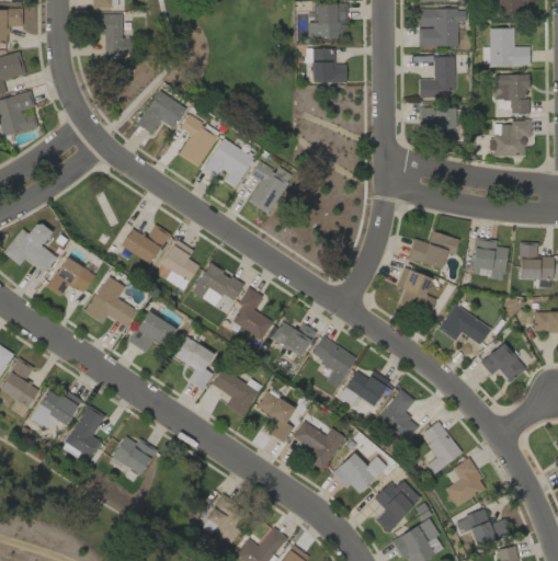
[(317,3),(318,22),(308,22),(308,37),(339,37),(338,20),(348,20),(346,2),(317,3)]
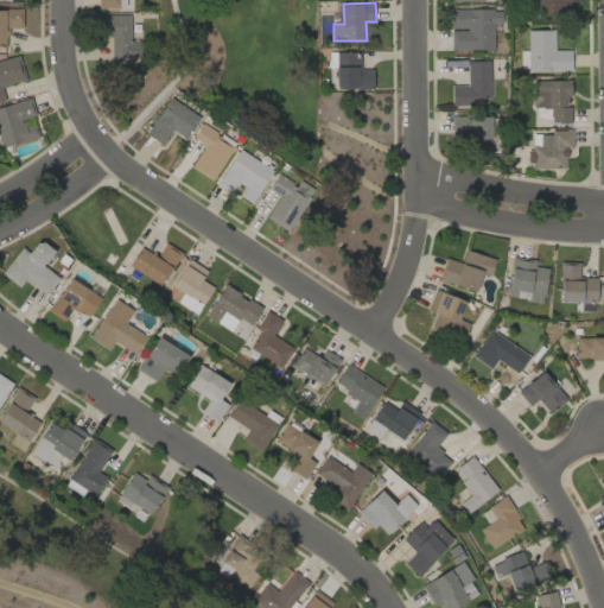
[(25,27),(24,10),(0,10),(0,46),(10,46),(10,29),(25,27)]
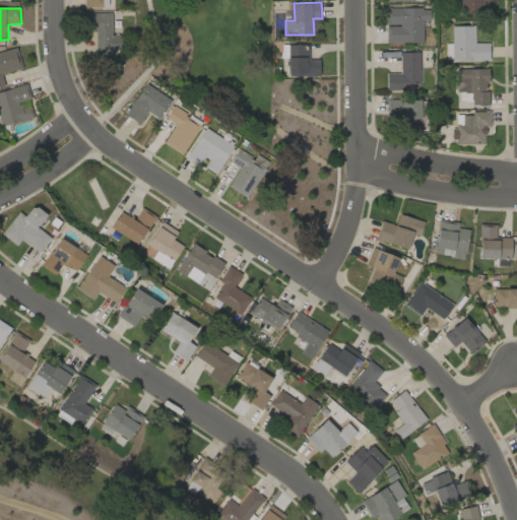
[(388,43),(425,43),(425,20),(431,20),(431,8),(388,8),(388,25),(388,43)]
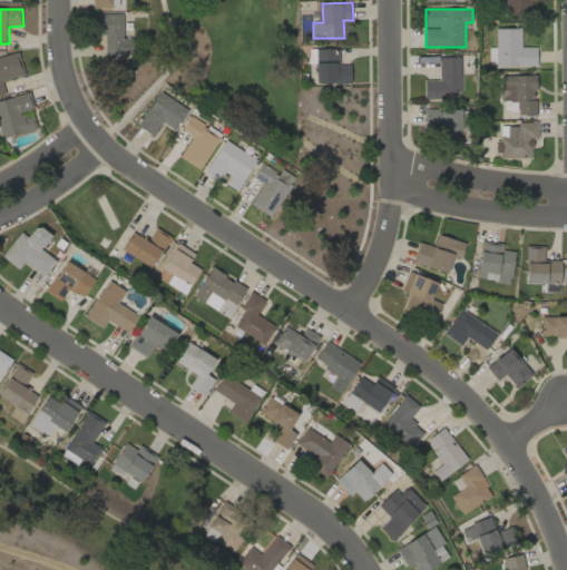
[(125,15),(96,13),(95,35),(107,35),(107,58),(132,59),(133,38),(125,38),(125,15)]
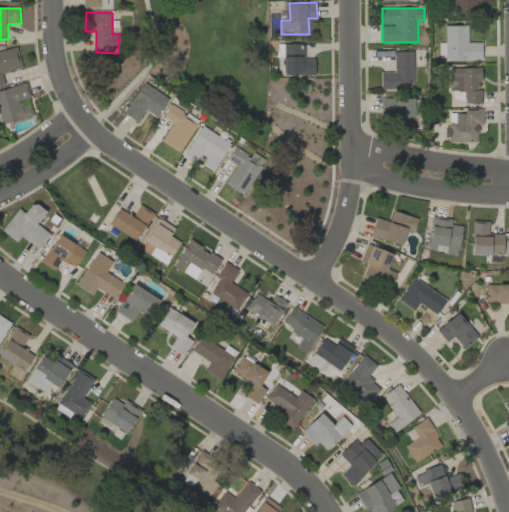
[(484,60),(484,42),(470,42),(469,25),(446,26),(447,60),(484,60)]
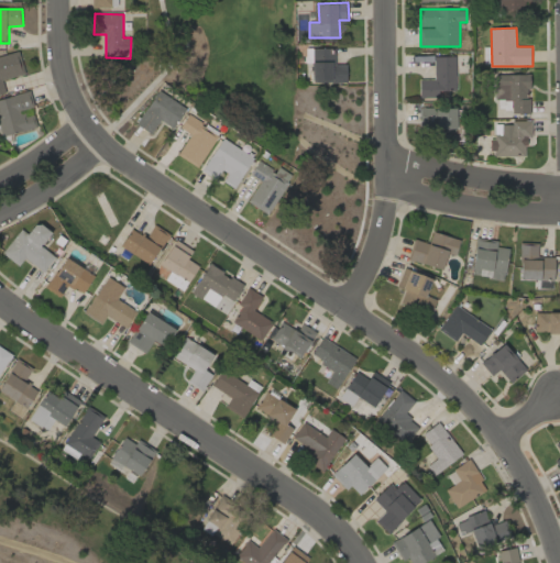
[(348,83),(348,64),(336,64),(337,48),(314,48),(314,81),(348,83)]
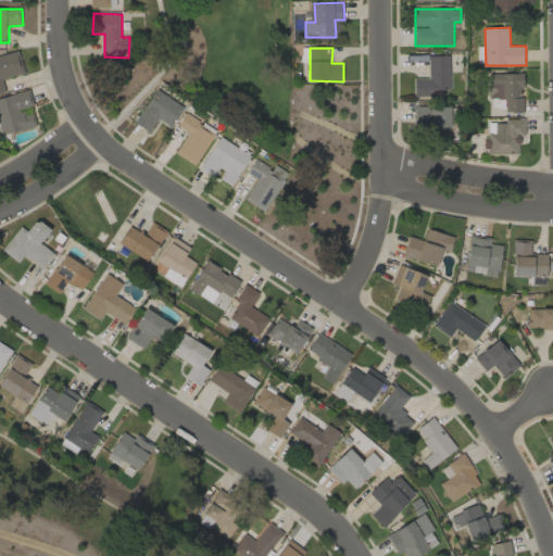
[(0,55),(0,93),(7,92),(3,79),(26,73),(21,50),(0,55)]
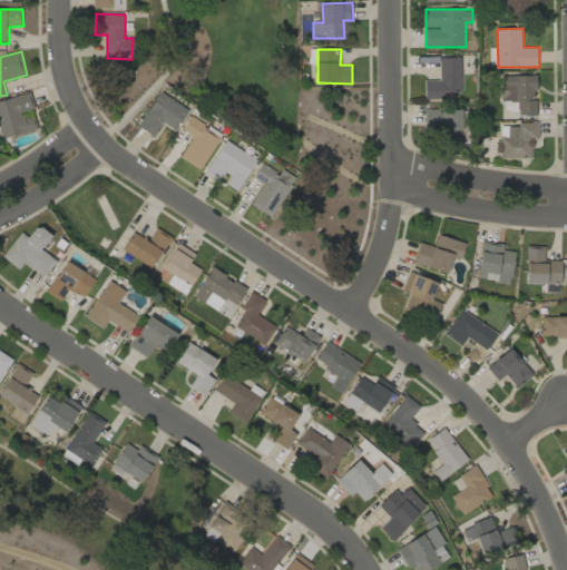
[(441,57),(440,80),(426,80),(426,98),(462,98),(463,58),(441,57)]
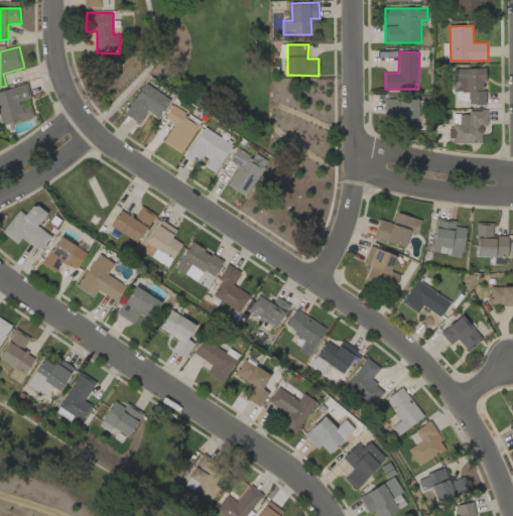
[(470,104),(487,104),(487,69),(455,69),(455,92),(470,92),(470,104)]
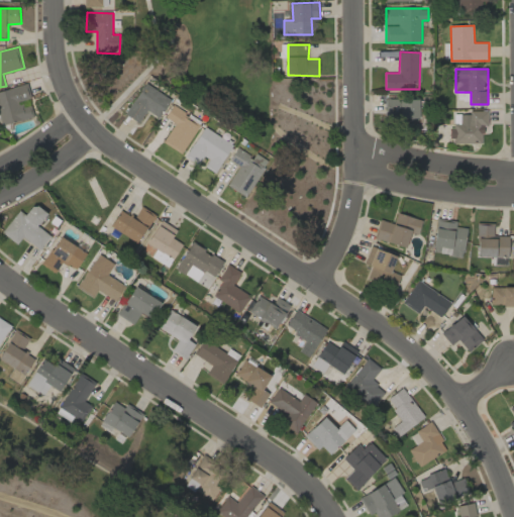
[(159,119),(172,99),(146,83),(126,114),(141,124),(148,112),(159,119)]
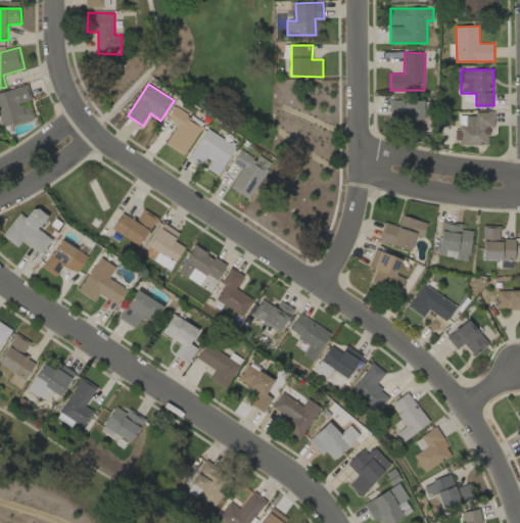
[(0,92),(0,117),(1,119),(3,127),(36,119),(32,102),(33,102),(29,85),(0,92)]
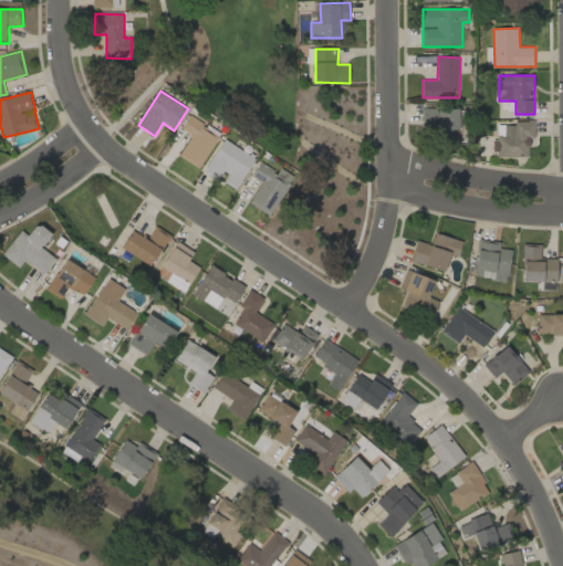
[(425,127),(439,127),(439,137),(459,137),(460,109),(425,108),(425,127)]
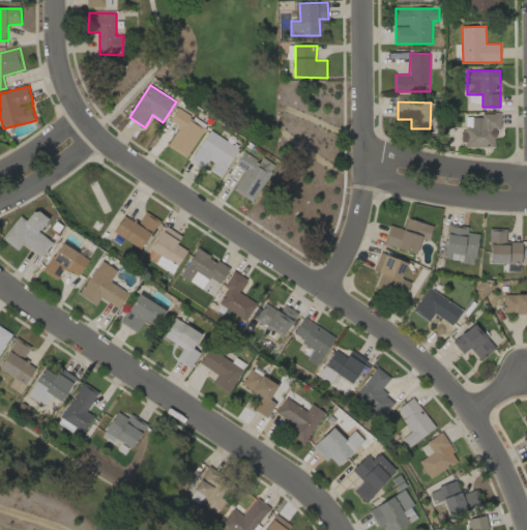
[(187,157),(207,126),(178,109),(171,121),(180,127),(169,146),(187,157)]
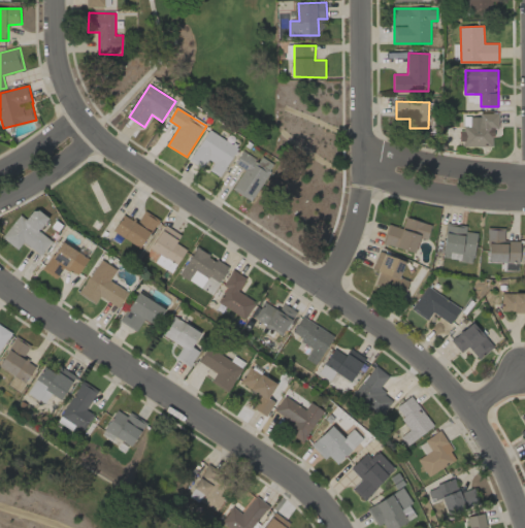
[(462,146),(493,146),(494,137),(500,137),(500,113),(482,112),(482,117),(465,117),(465,131),(462,131),(462,146)]
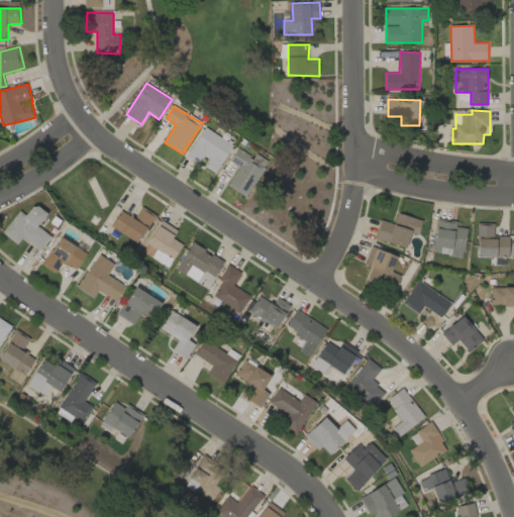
[(216,174),(234,144),(206,127),(187,158),(202,167),(203,166),(216,174)]
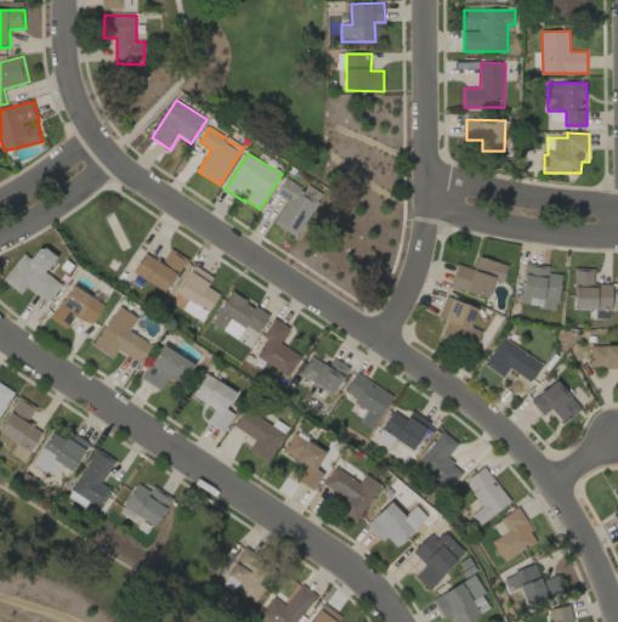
[(275,224),(298,237),(324,194),(309,186),(306,190),(287,177),(278,193),(289,201),(275,224)]
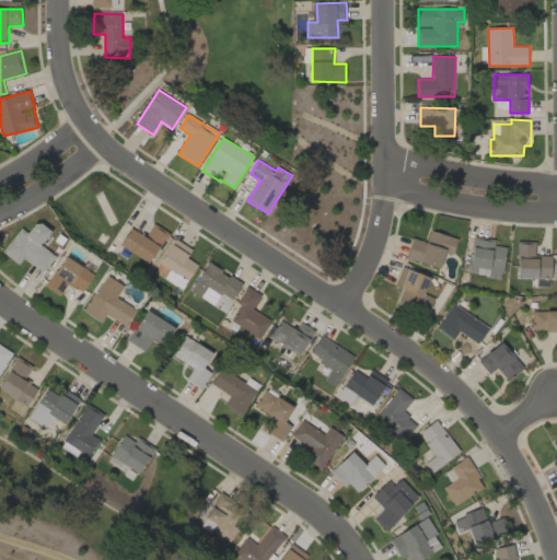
[(22,228),(3,253),(21,265),(25,257),(45,271),(56,256),(42,245),(53,231),(38,221),(30,233),(22,228)]
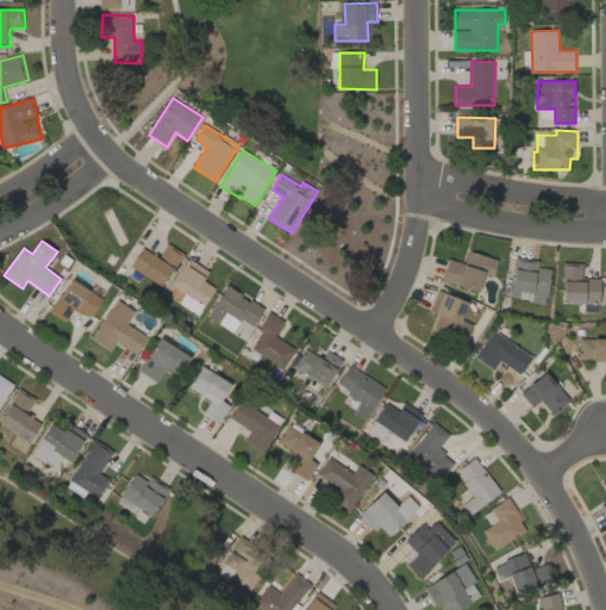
[(132,268),(164,287),(185,254),(168,244),(161,257),(144,248),(132,268)]
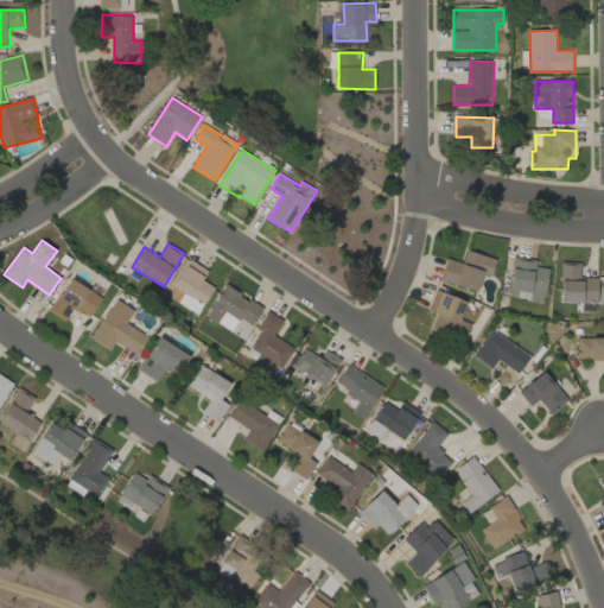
[(497,259),(469,251),(464,263),(447,258),(440,280),(478,292),(483,273),(493,276),(497,259)]
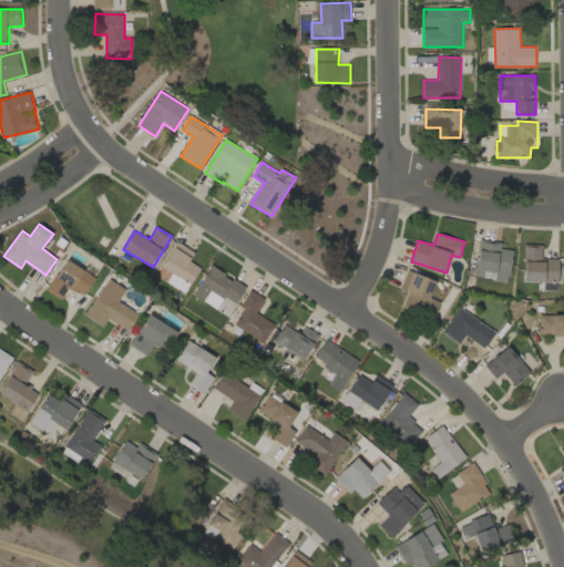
[(510,281),(513,250),(502,249),(502,243),(481,239),(477,277),(510,281)]
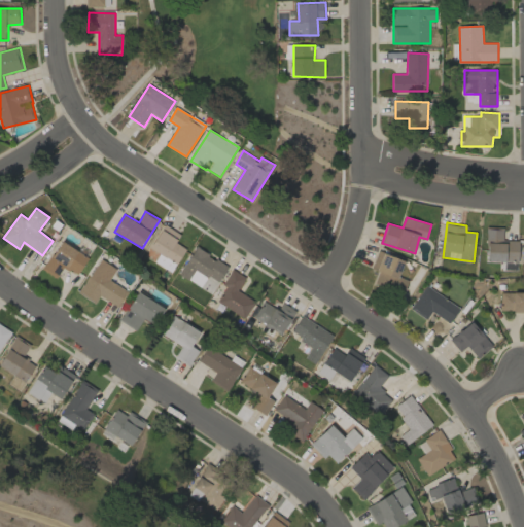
[(152,249),(161,254),(156,262),(175,273),(186,248),(177,243),(182,234),(165,224),(152,249)]
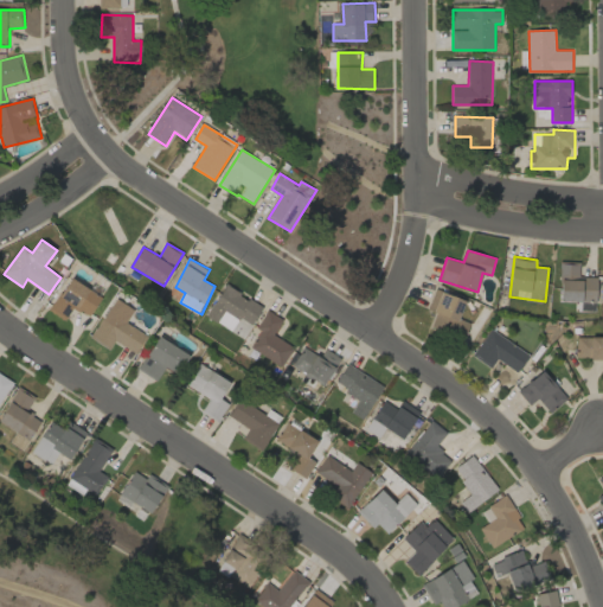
[(581,262),(563,262),(560,301),(597,302),(598,278),(581,276),(581,262)]
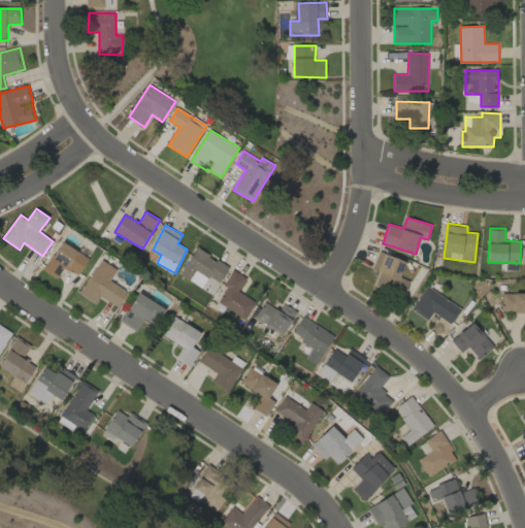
[(90,258),(62,241),(44,270),(58,278),(65,267),(79,276),(90,258)]
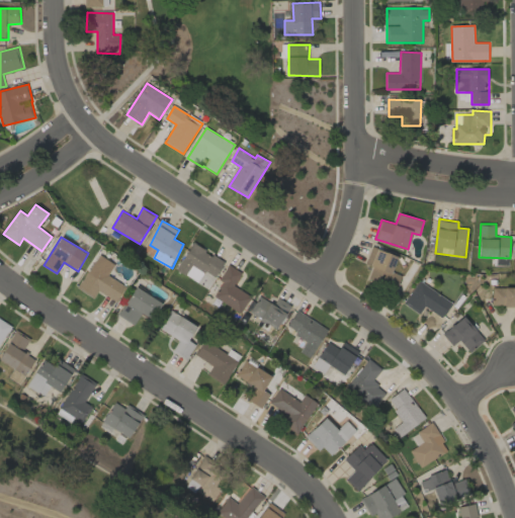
[(178,270),(203,284),(207,277),(215,280),(226,261),(193,243),(178,270)]
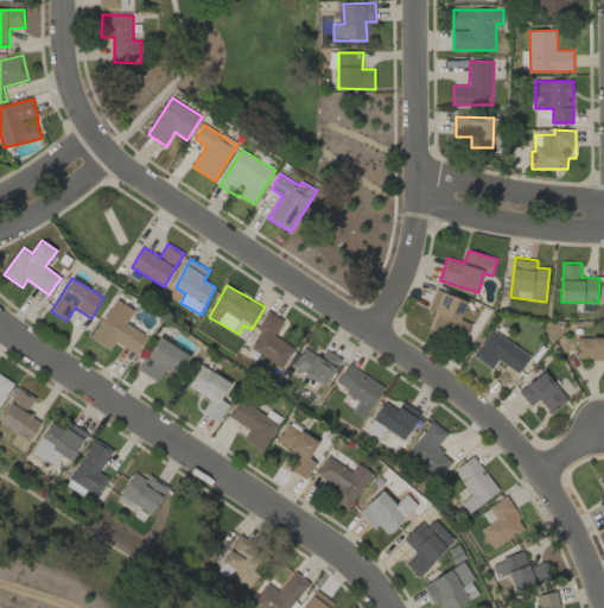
[(148,336),(127,323),(135,310),(116,298),(91,339),(110,350),(116,342),(137,355),(148,336)]
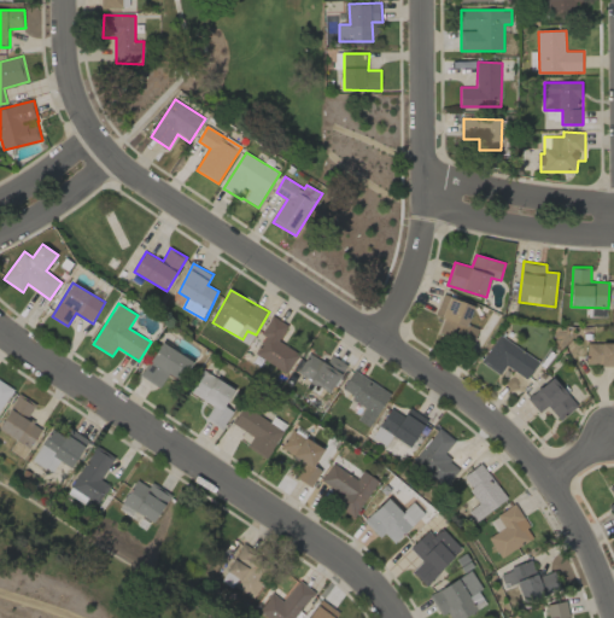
[(290,373),(300,354),(280,342),(290,325),(273,316),(263,334),(267,337),(257,355),(290,373)]
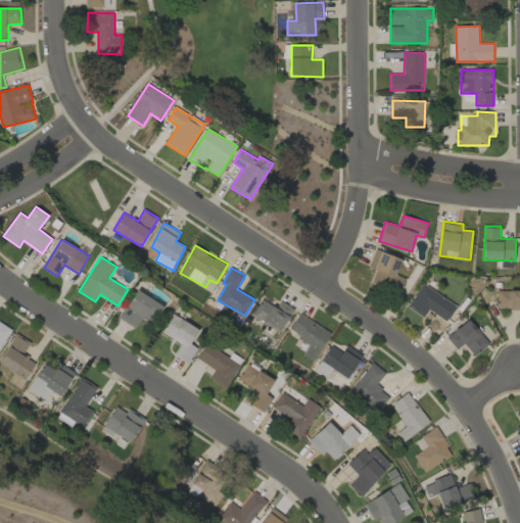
[(410,307),(425,317),(429,310),(448,321),(458,304),(423,284),(410,307)]
